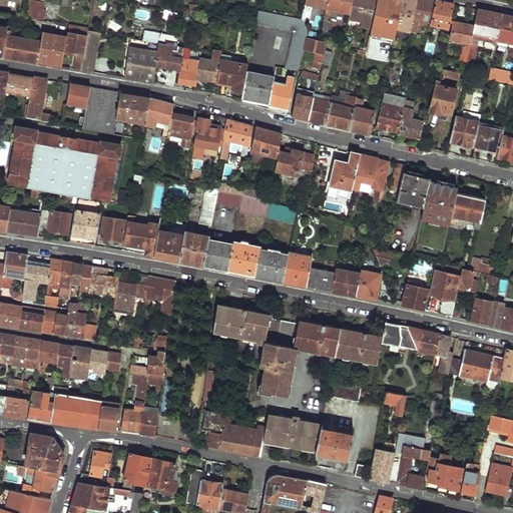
[(43,2),(33,0),(23,0),(21,16),(43,21),(45,11),(42,10),(43,2)]
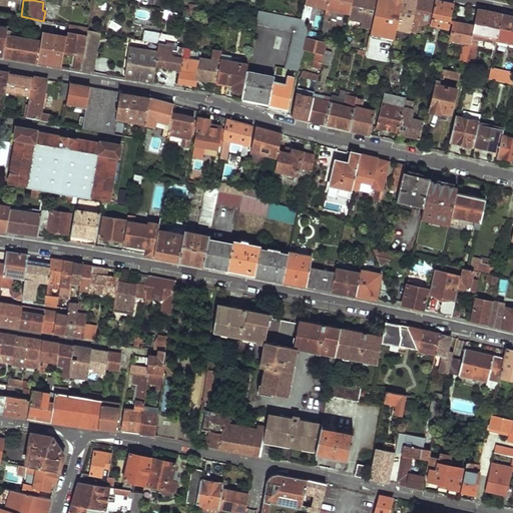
[(306,0),(302,19),(309,21),(314,0),(319,0),(319,2),(328,4),(328,0),(306,0)]
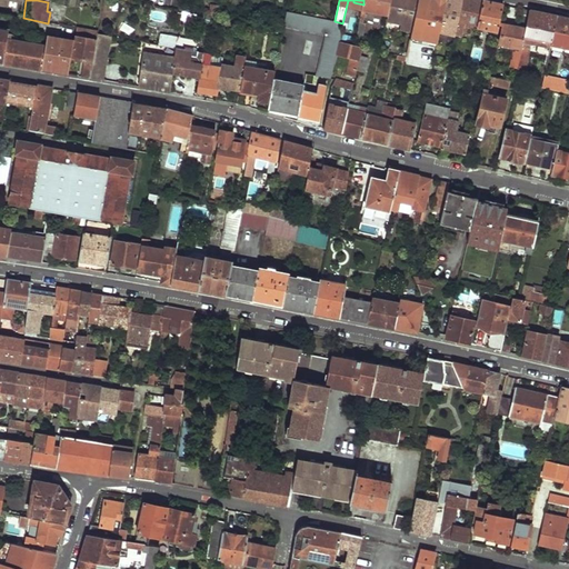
[(363,0),(363,5),(359,22),(363,22),(367,9),(388,15),(390,0),(363,0)]
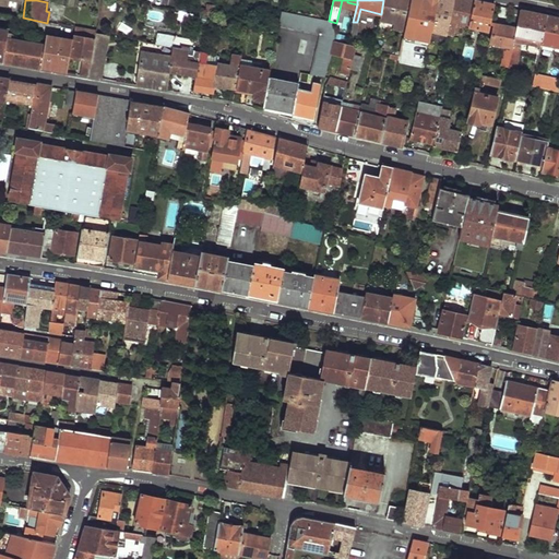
[(411,0),(383,0),(381,14),(379,21),(394,24),(393,30),(404,32),(411,0)]
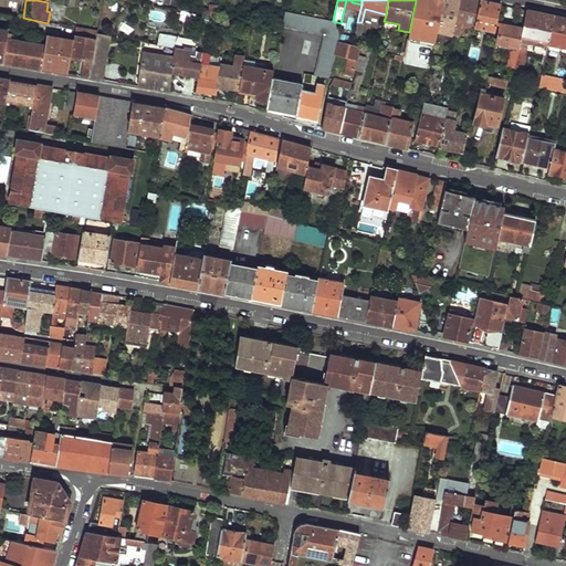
[(433,0),(431,8),(442,11),(444,0),(433,0)]
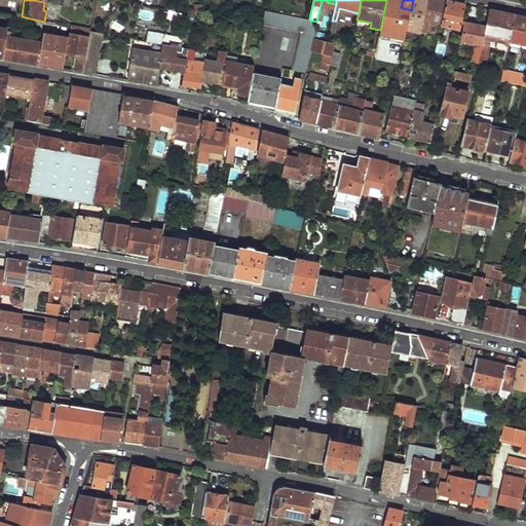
[(413,0),(411,10),(407,30),(417,32),(417,36),(419,36),(426,0),(413,0)]
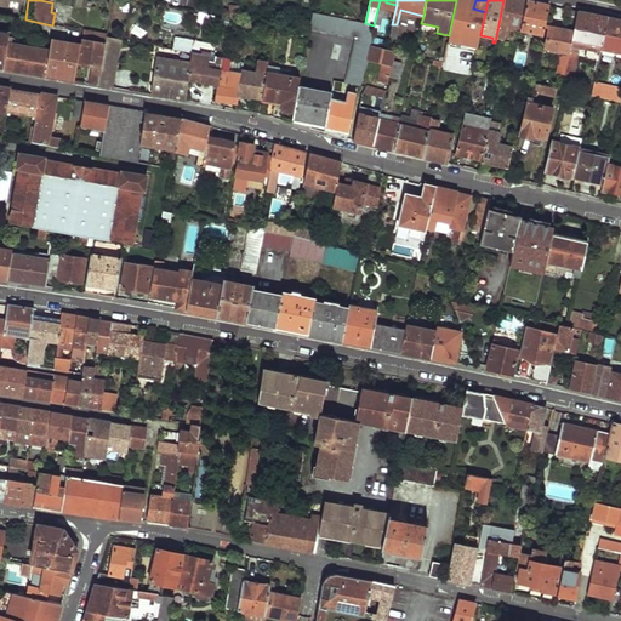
[(503,0),(495,43),(497,44),(499,39),(505,40),(508,27),(522,29),(528,0),(525,0),(503,0)]
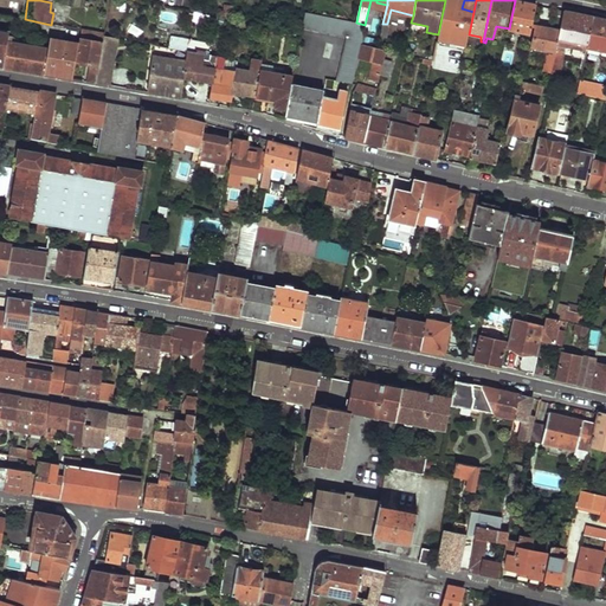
[(515,0),(509,28),(530,34),(537,5),(527,2),(515,0)]
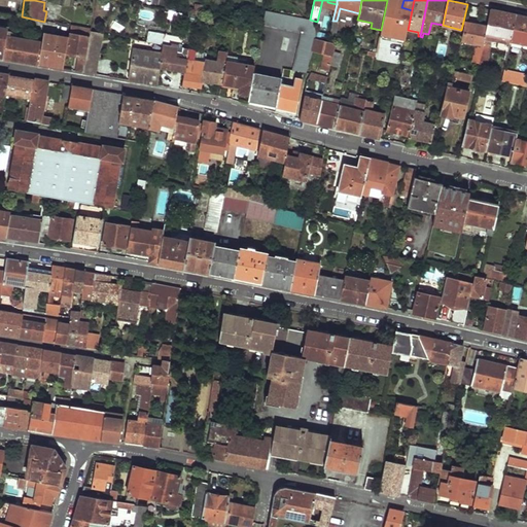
[(467,19),(462,40),(477,43),(472,62),(479,63),(491,9),(485,8),(482,22),(467,19)]
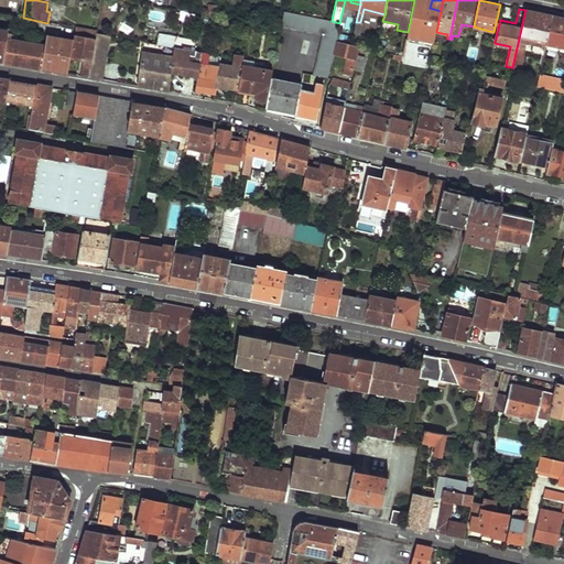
[(525,10),(512,67),(521,69),(525,49),(521,47),(523,42),(527,43),(546,47),(546,44),(553,17),(540,13),(525,10)]
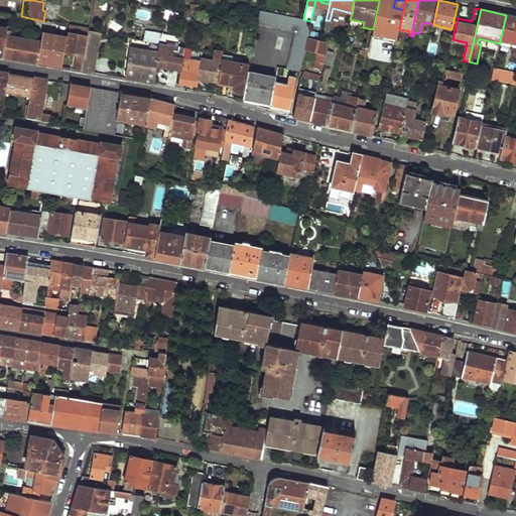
[(258,24),(295,31),(288,68),(298,70),(300,70),(304,48),(306,37),(308,25),(303,19),(260,10),(258,24)]
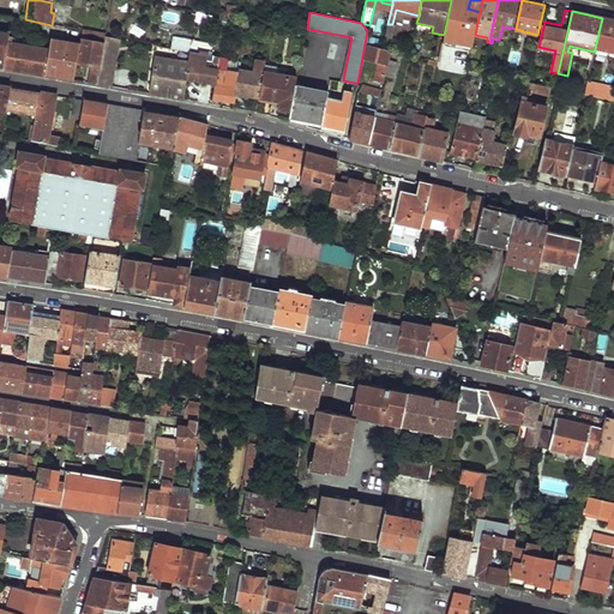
[(235,18),(234,24),(252,28),(253,20),(236,18),(235,18)]
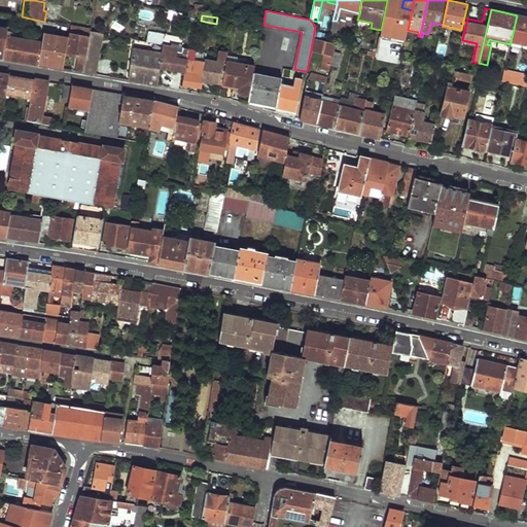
[(526,16),(517,15),(511,41),(526,44),(526,16)]
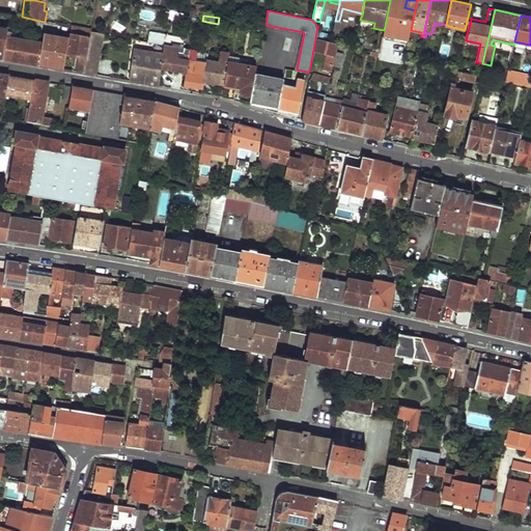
[(0,58),(3,59),(8,30),(8,28),(0,26),(0,58)]
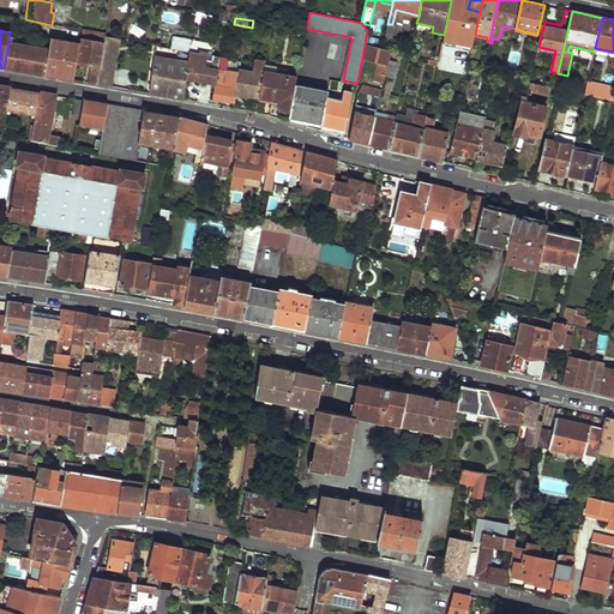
[(79,46),(77,62),(92,65),(101,67),(107,35),(86,31),(82,30),(79,46)]
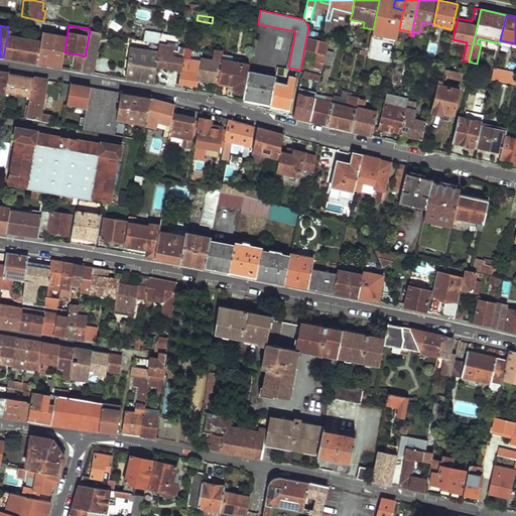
[(374,25),(369,47),(390,52),(395,30),(374,25)]
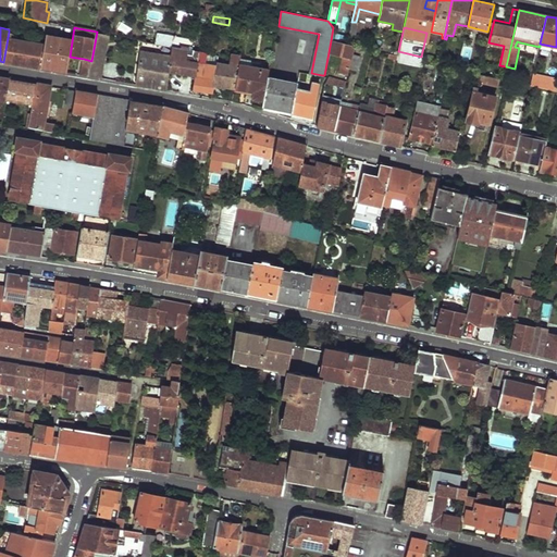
[(9,32),(3,62),(36,67),(40,67),(45,44),(11,38),(12,33),(9,32)]
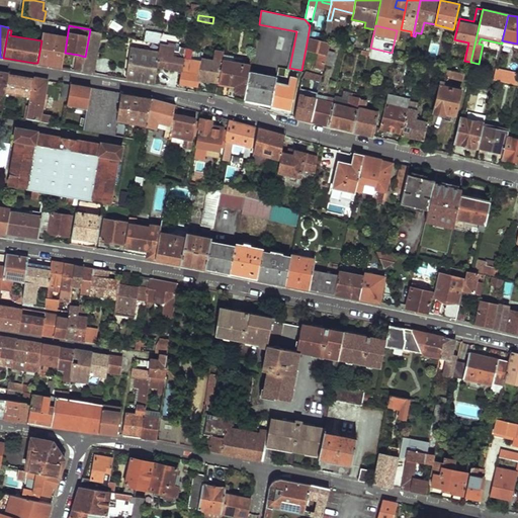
[(85,57),(82,71),(94,73),(101,31),(90,29),(85,57)]
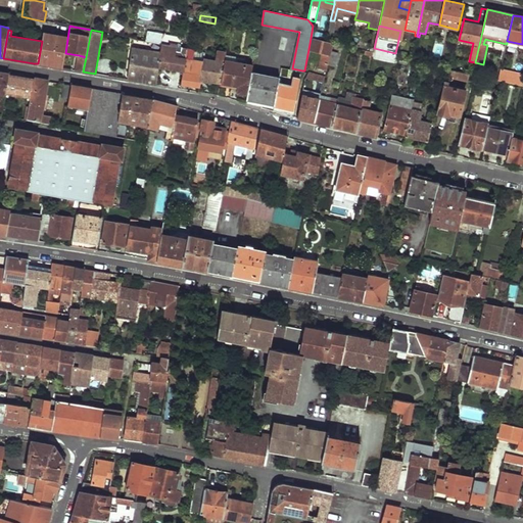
[(67,39),(44,35),(42,41),(38,63),(51,66),(62,68),(65,53),(67,39)]
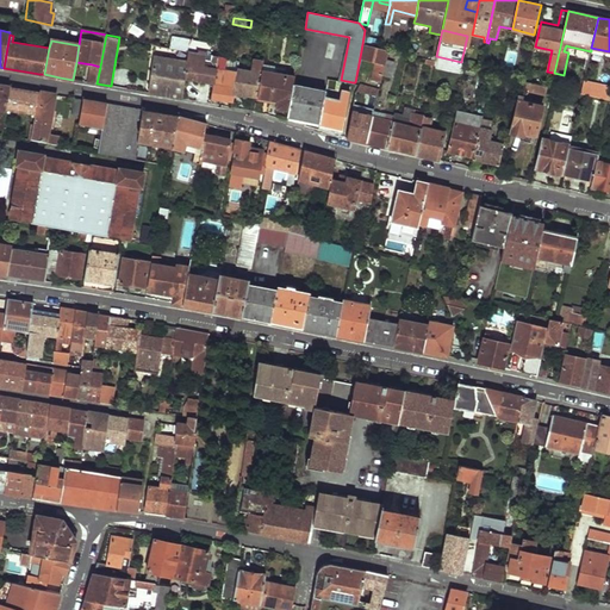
[(362,44),(360,57),(374,61),(372,78),(380,80),(384,67),(384,64),(387,50),(362,44)]
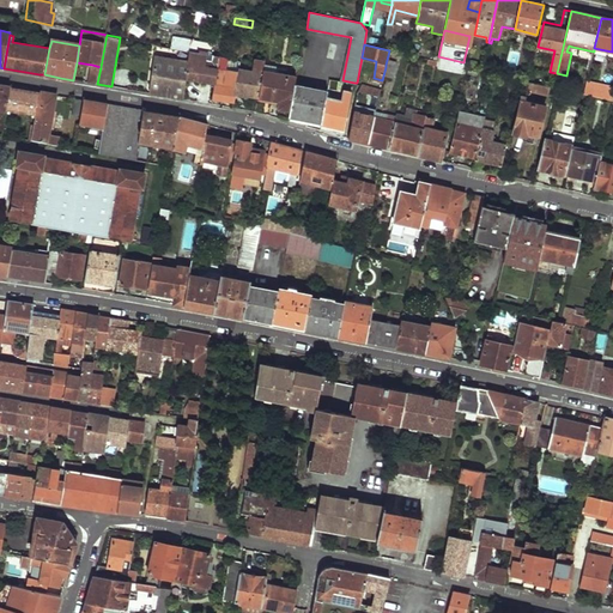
[(157,56),(150,92),(167,96),(183,98),(184,93),(187,77),(192,52),(171,48),(170,54),(169,59),(157,56)]
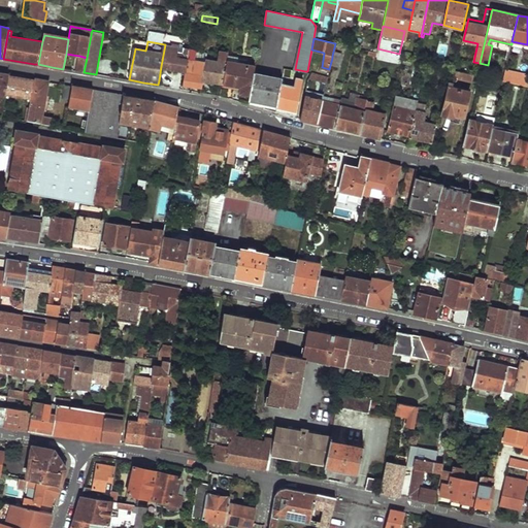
[(165,44),(161,66),(186,71),(188,59),(176,57),(177,51),(178,46),(165,44)]
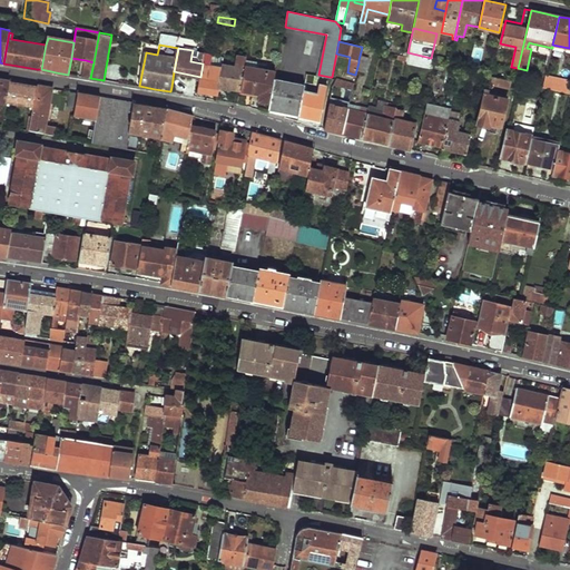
[(192,55),(190,61),(203,64),(205,52),(205,51),(196,50),(195,55),(192,55)]
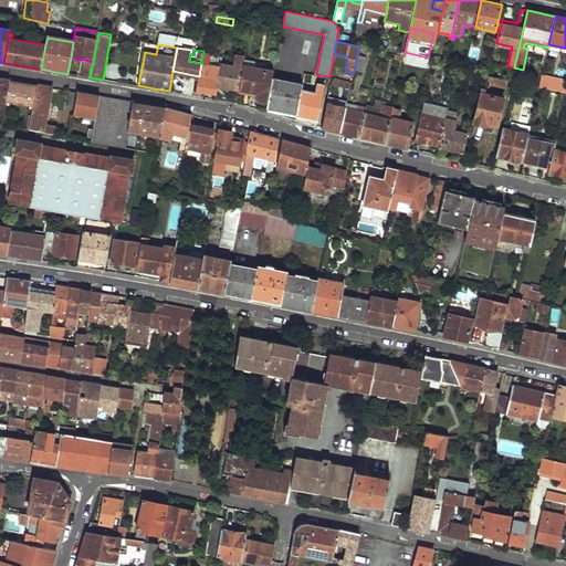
[(199,76),(198,81),(197,90),(216,93),(218,85),(221,66),(209,64),(211,54),(203,52),(201,63),(199,76)]
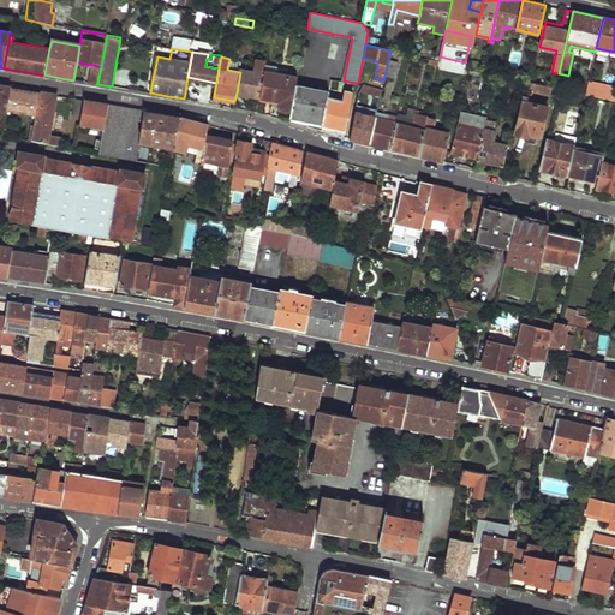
[(254,58),(251,72),(264,75),(267,64),(267,60),(254,58)]
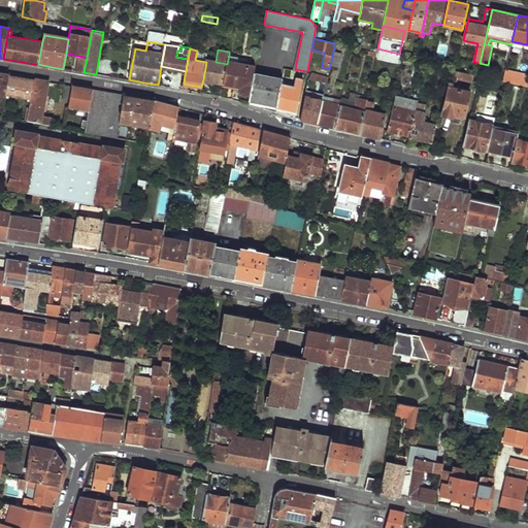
[(227,64),(223,83),(240,86),(239,93),(251,95),(255,72),(256,68),(246,66),(248,58),(229,55),(227,64)]
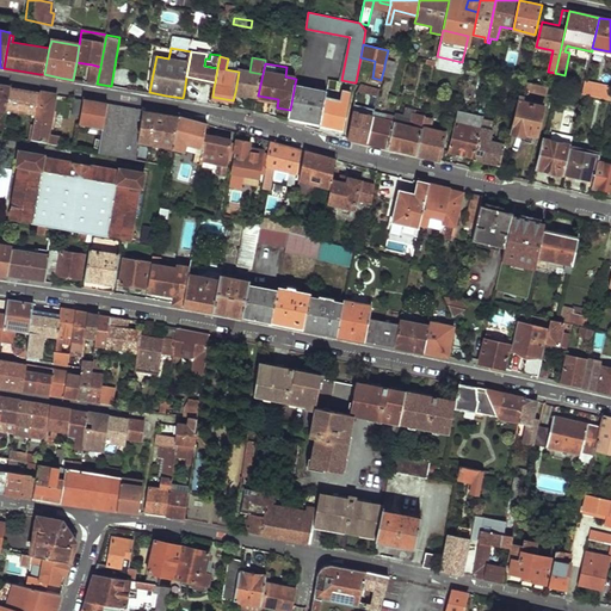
[(92,65),(88,82),(97,84),(100,67),(92,65)]
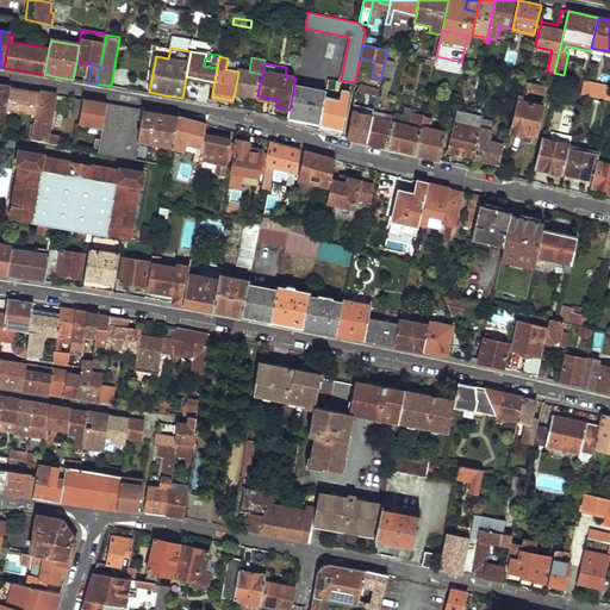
[(238,72),(235,92),(257,95),(262,74),(249,72),(238,70),(238,72)]
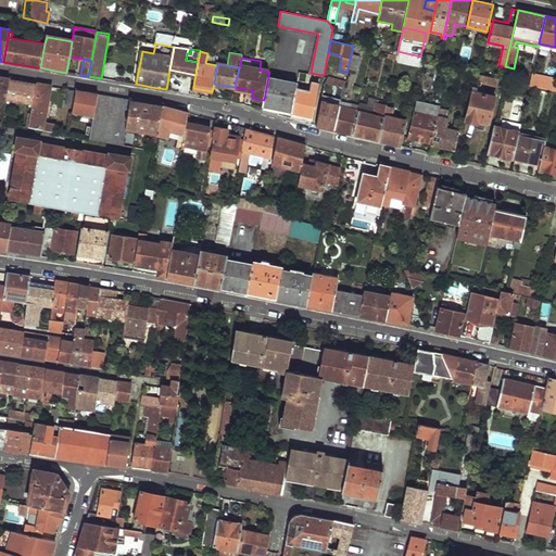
[(475,74),(464,121),(488,126),(493,98),(475,92),(475,89),(479,86),(480,81),(483,83),(484,76),(475,74)]
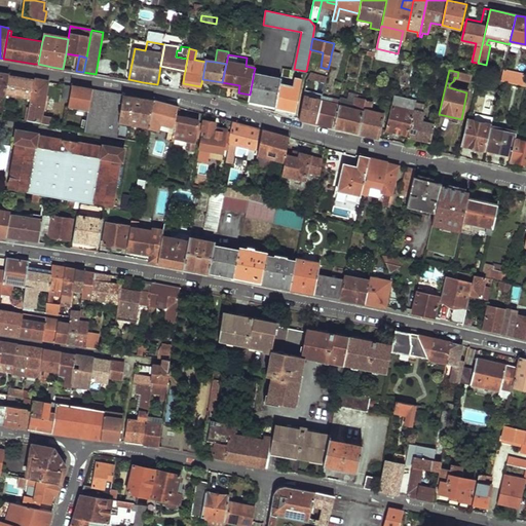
[(254,72),(250,95),(248,100),(275,106),(280,82),(282,78),(254,72)]
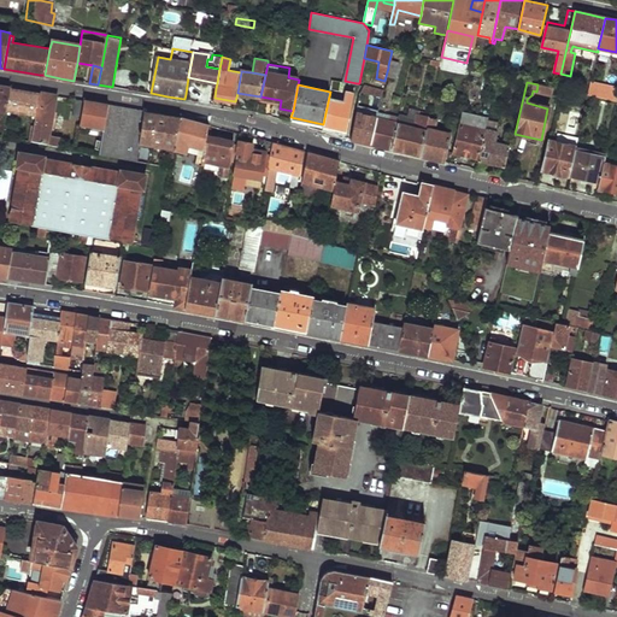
[(365,84),(360,92),(366,94),(368,92),(381,97),(382,90),(365,84)]
